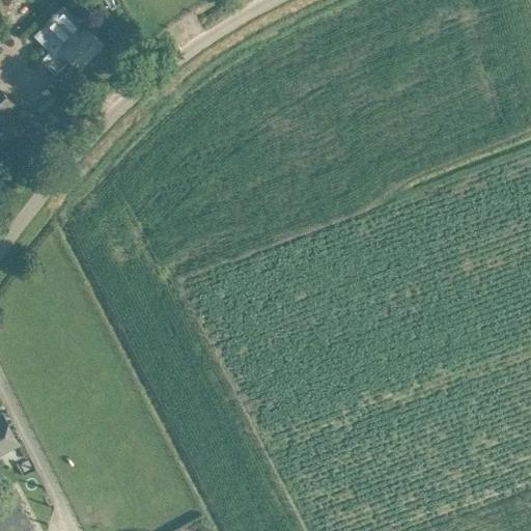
[(56,43),(39,59),(54,74),(71,58),(78,65),(102,43),(87,28),(86,29),(63,4),(43,22),(62,43),(60,45),(57,42),(56,43)]
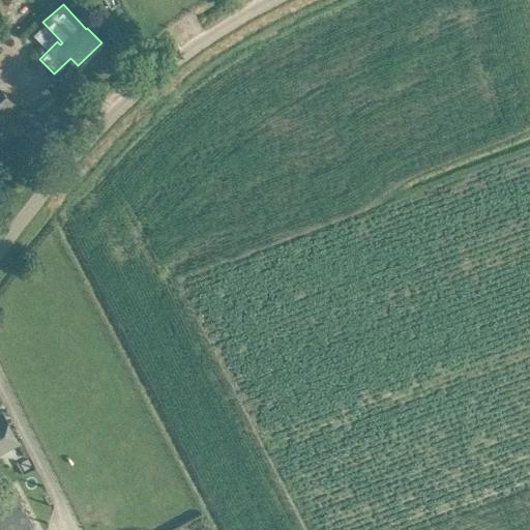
[(0,136),(2,139),(26,115),(0,89),(0,136)]
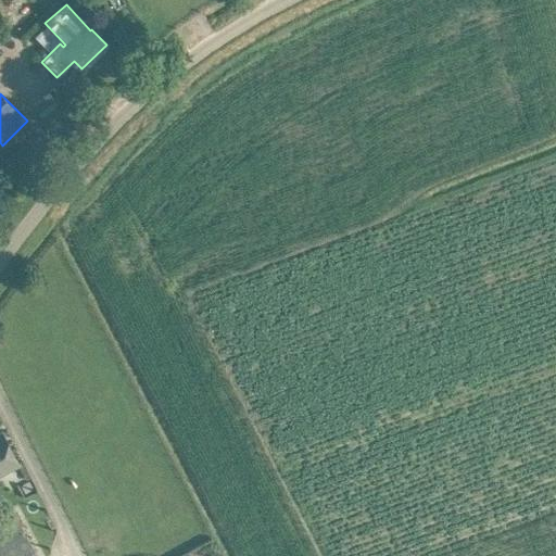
[(57,102),(41,115),(51,127),(62,116),(65,121),(68,116),(57,102)]
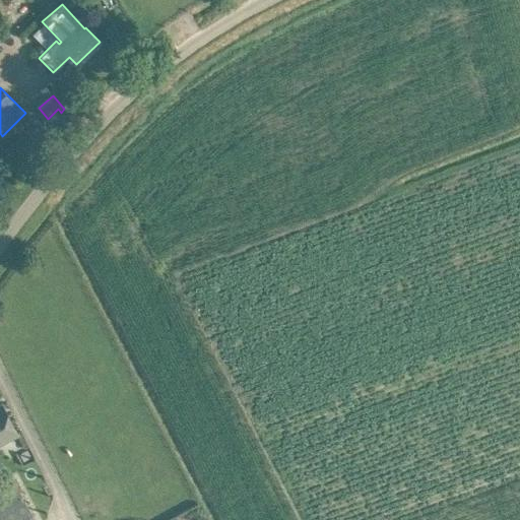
[(0,442),(16,433),(10,421),(1,404),(0,404),(0,442)]
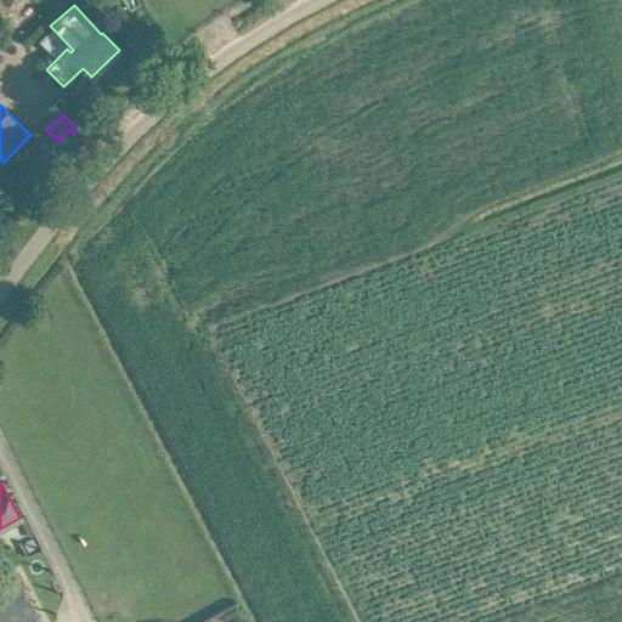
[(0,621),(41,621),(17,576),(0,584),(0,621)]
